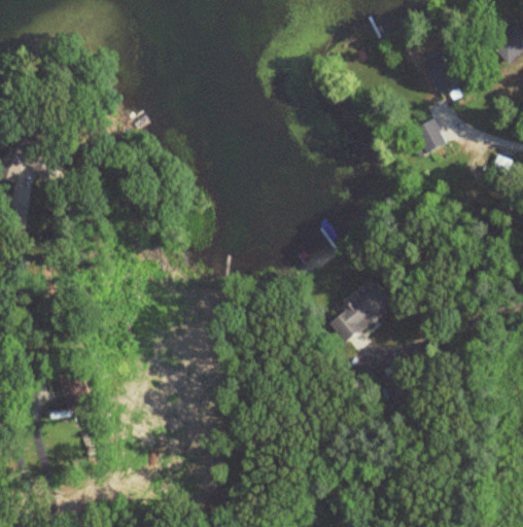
[(522,23),(522,22),(508,32),(504,27),(489,38),(507,63),(522,50),(522,23)]
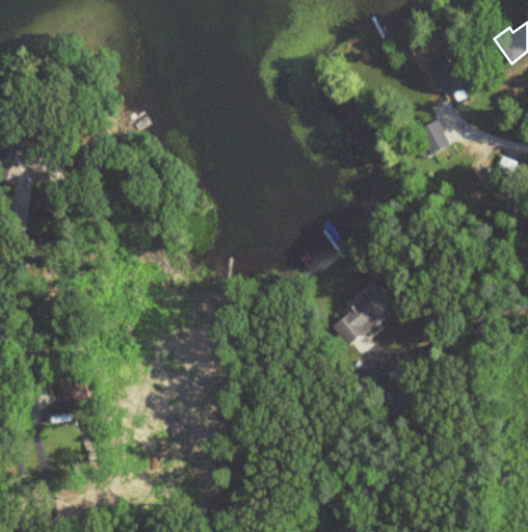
[(464,84),(446,53),(426,63),(444,96),(464,84)]
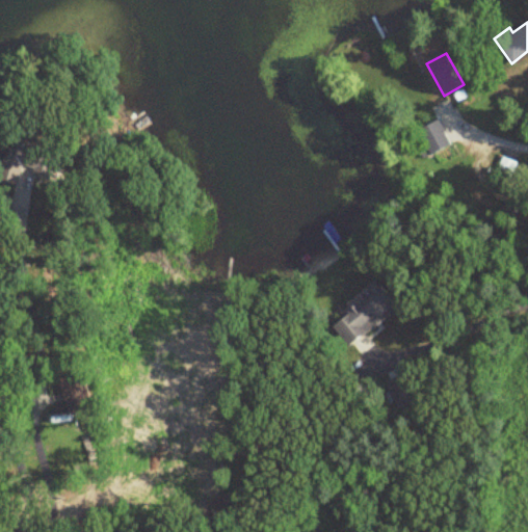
[(424,157),(450,147),(440,120),(418,129),(424,144),(421,147),(424,157)]
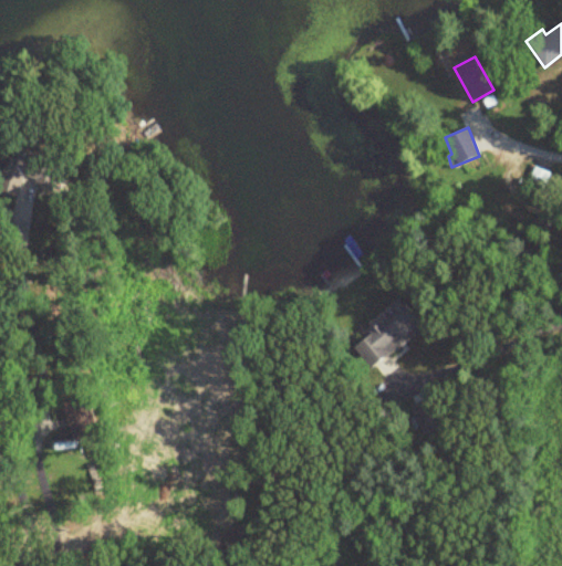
[(430,331),(412,302),(357,342),(377,368),(430,331)]
